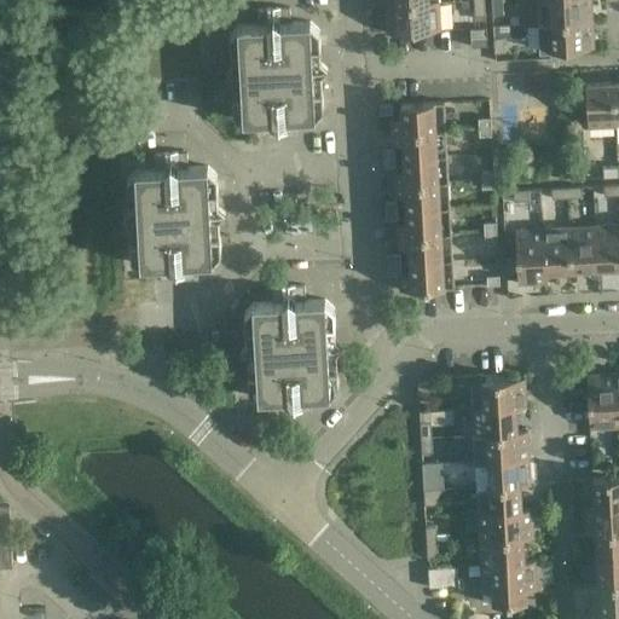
[(485,15),(484,0),(473,0),(474,16),(485,15)]
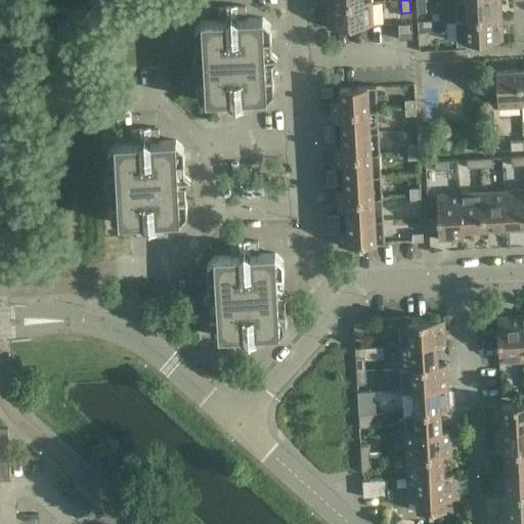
[(424,0),(416,0),(417,12),(426,11),(424,0)]
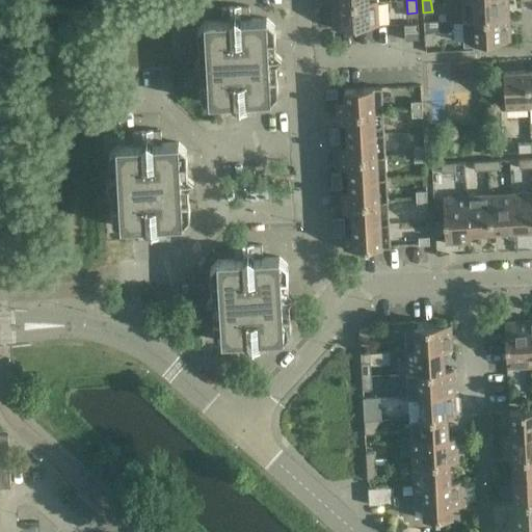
[(507,0),(461,0),(462,20),(509,17),(507,0)]
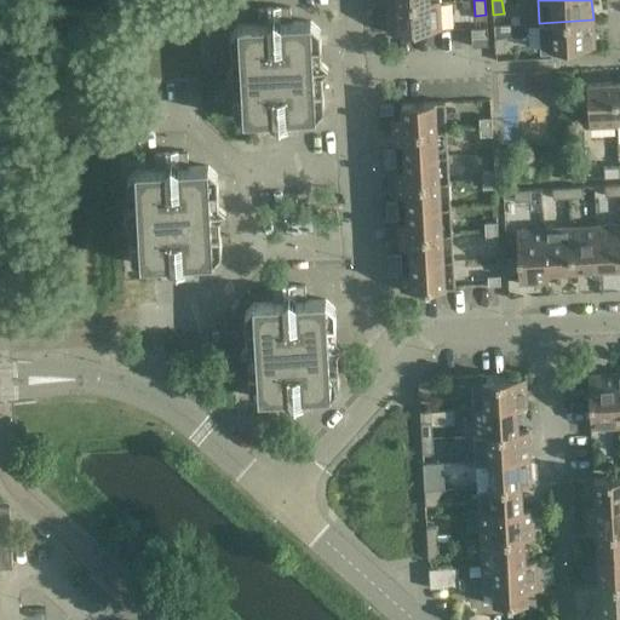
[(440,1),(396,4),(397,32),(441,29),(440,1)]
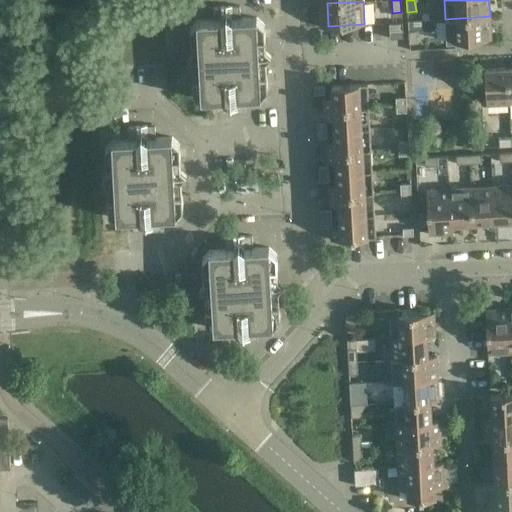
[(215,19),(202,20),(199,20),(192,28),(193,42),(200,42),(201,54),(193,55),(188,60),(194,65),(201,65),(202,77),(195,78),(195,92),(203,99),(217,98),(218,111),(227,110),(227,111),(239,110),(239,109),(245,109),(244,97),(261,96),(267,88),(266,74),(259,74),(259,62),(266,61),(271,56),(265,51),(258,51),(257,39),(265,38),(270,37),(270,30),(264,30),(264,24),(256,17),(240,18),(239,5),(234,6),(234,5),(222,6),(222,7),(214,7),(215,19)]
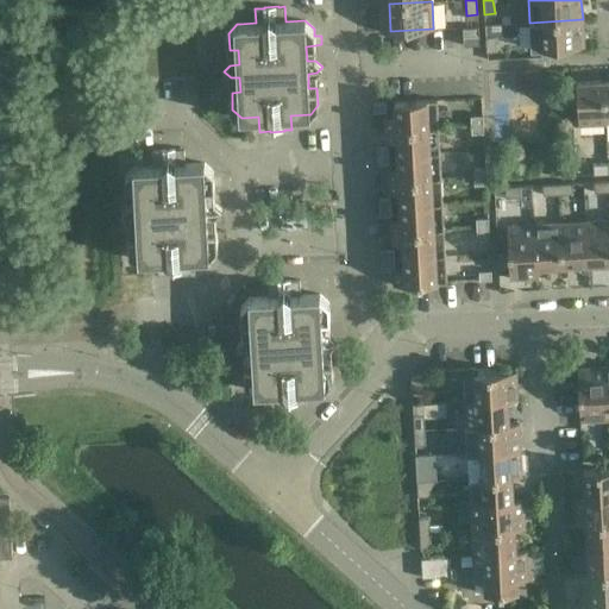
[(583,19),(529,23),(531,49),(573,46),(572,22),(583,22),(583,19)]
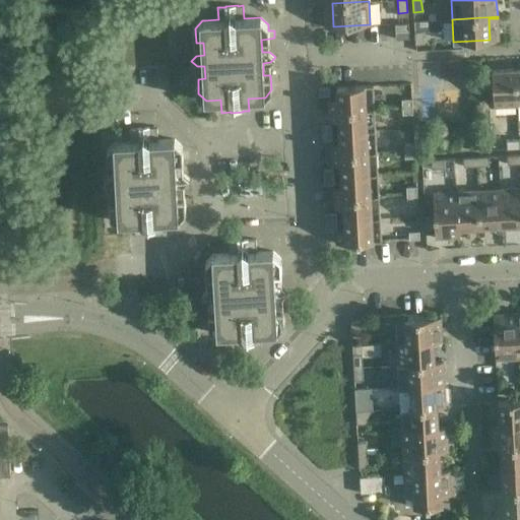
[(409,39),(408,22),(394,23),(395,39),(409,39)]
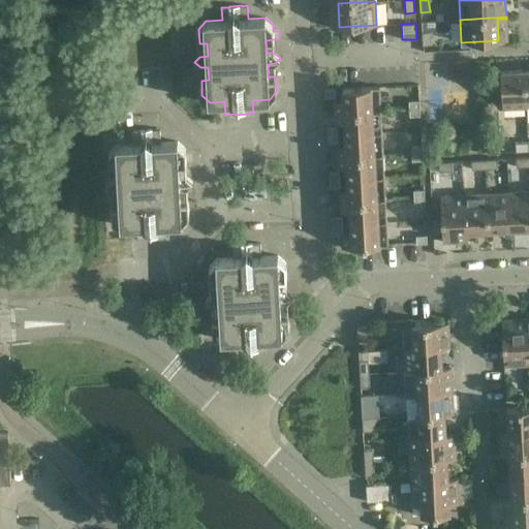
[(431,31),(422,32),(422,45),(431,44),(431,31)]
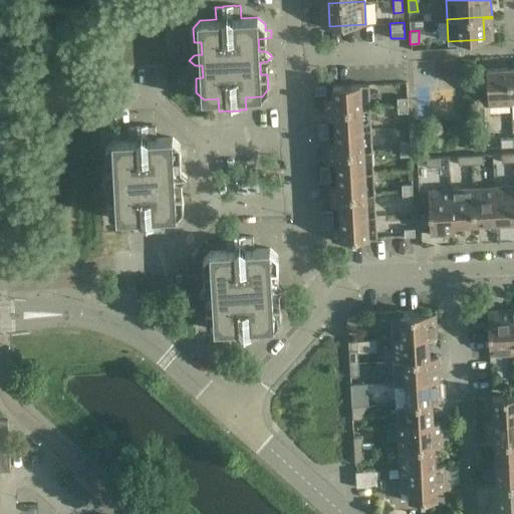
[(168,61),(181,61),(180,53),(167,54),(168,61)]
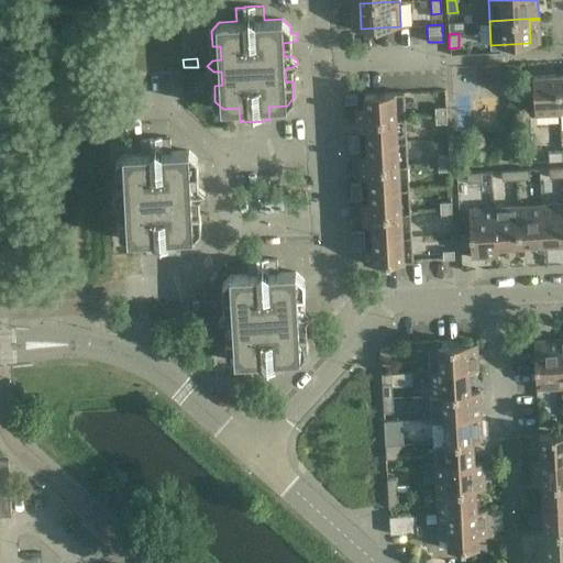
[(534,116),(560,114),(558,75),(532,76),(534,116)]
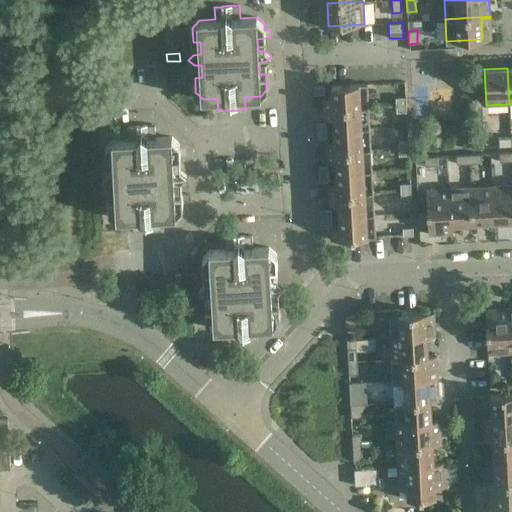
[(367,84),(331,86),(332,98),(323,99),(324,109),(368,107),(367,84)]
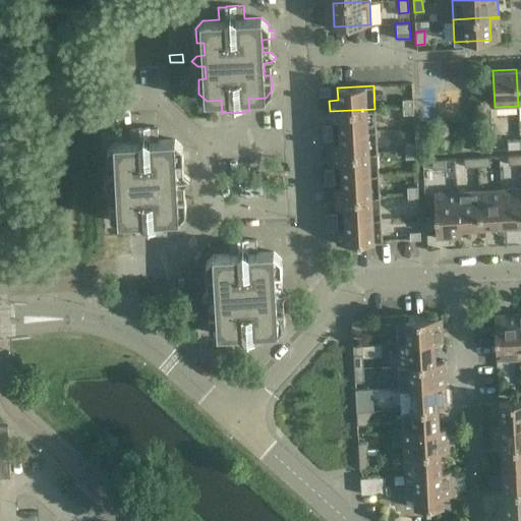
[(330,88),(319,89),(320,96),(330,96),(330,88)]
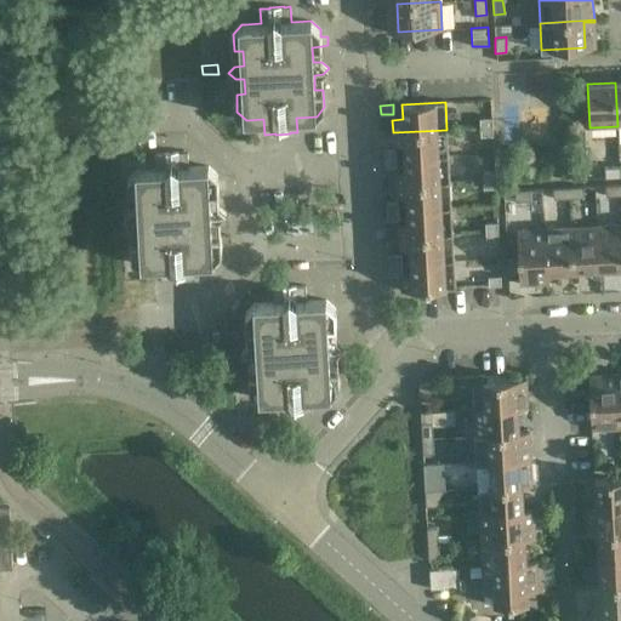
[(493,136),(491,118),(479,118),(480,136),(493,136)]
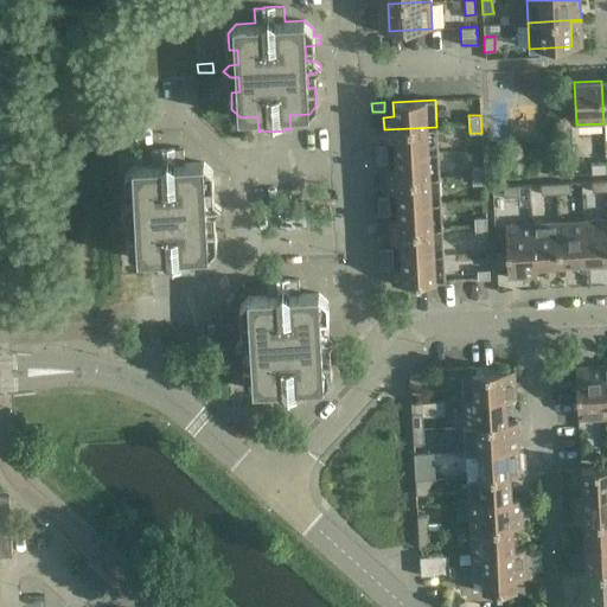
[(438,152),(436,127),(384,129),(384,141),(395,141),(395,142),(395,154),(438,152)]
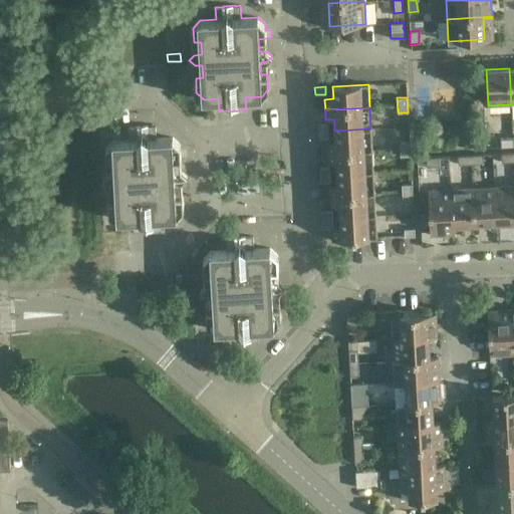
[(317,140),(328,139),(327,123),(316,124),(317,140)]
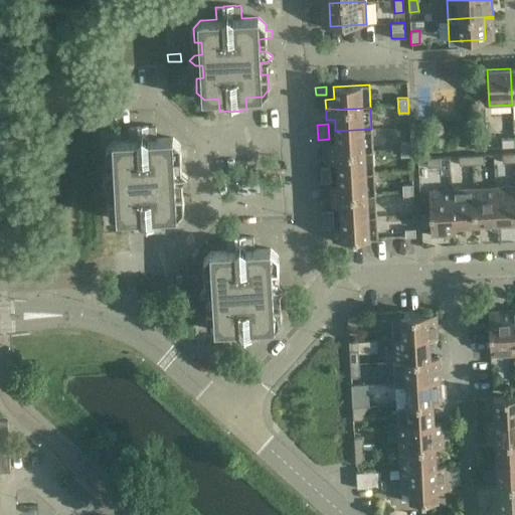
[(117,220),(127,219),(133,219),(133,231),(141,231),(141,232),(153,231),(153,230),(161,230),(160,217),(177,217),(183,209),(183,195),(175,195),(175,182),(182,182),(187,176),(181,171),(174,172),(174,159),(181,159),(186,159),(186,151),(180,151),(180,144),(172,138),(156,139),(155,126),(148,127),(148,126),(136,126),(136,127),(128,128),(129,140),(112,141),(106,148),(106,163),(114,162),(114,175),(107,175),(102,181),(108,186),(115,185),(116,198),(108,199),(109,213),(117,220)]
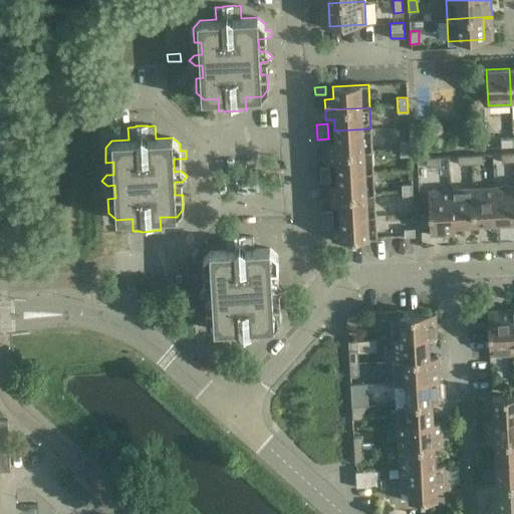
[(372,151),(370,129),(334,131),(335,138),(335,143),(327,143),(327,154),(372,151)]
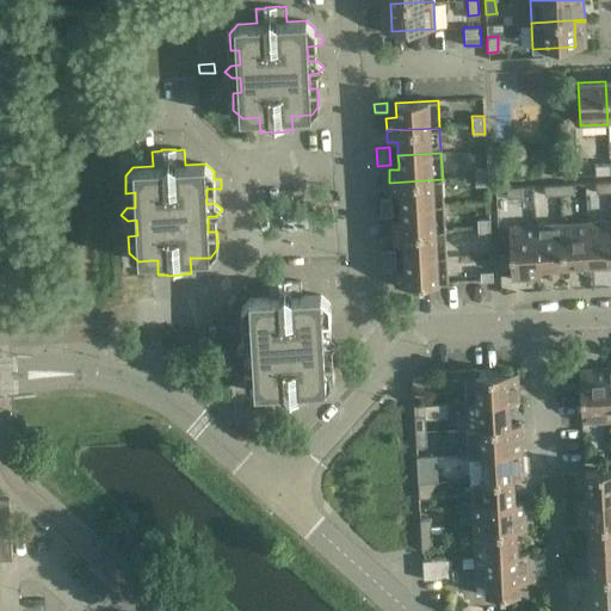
[(594,165),(594,176),(610,174),(609,164),(594,165)]
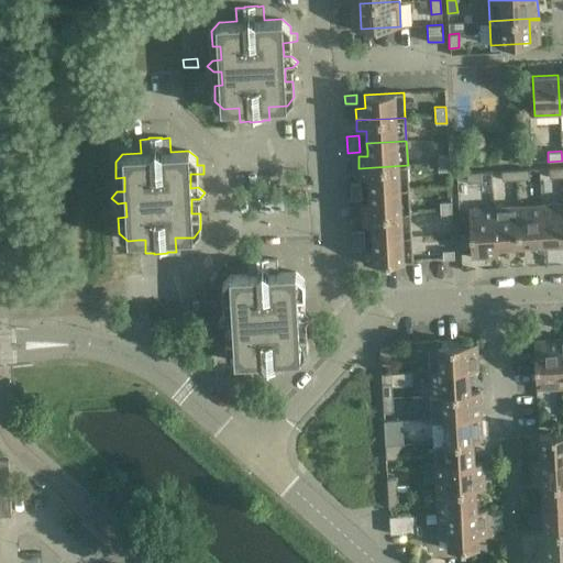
[(438,170),(450,170),(449,154),(437,154),(438,170)]
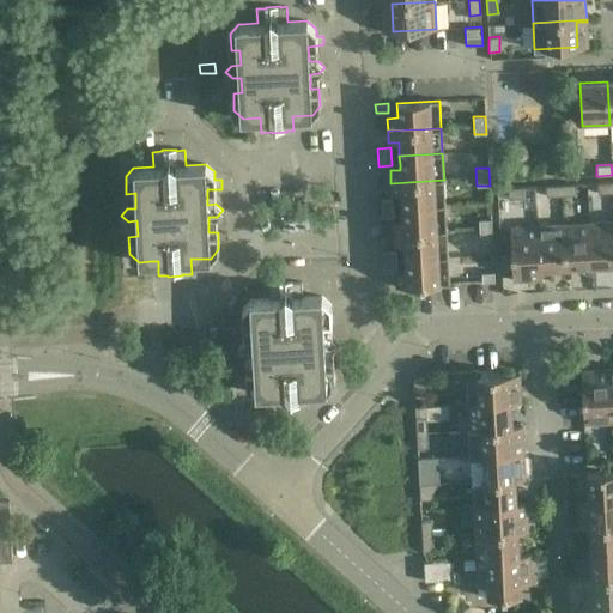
[(445,202),(444,180),(390,183),(390,184),(392,194),(401,194),(402,205),(402,207),(445,205),(445,202)]
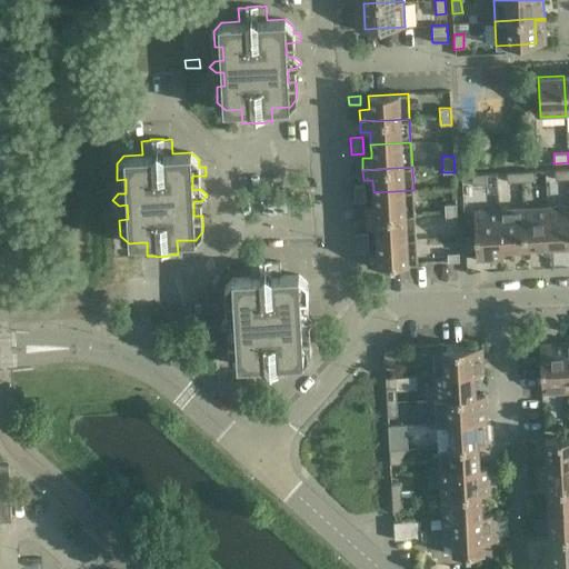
[(568,180),(568,171),(568,169),(555,170),(555,181),(568,180)]
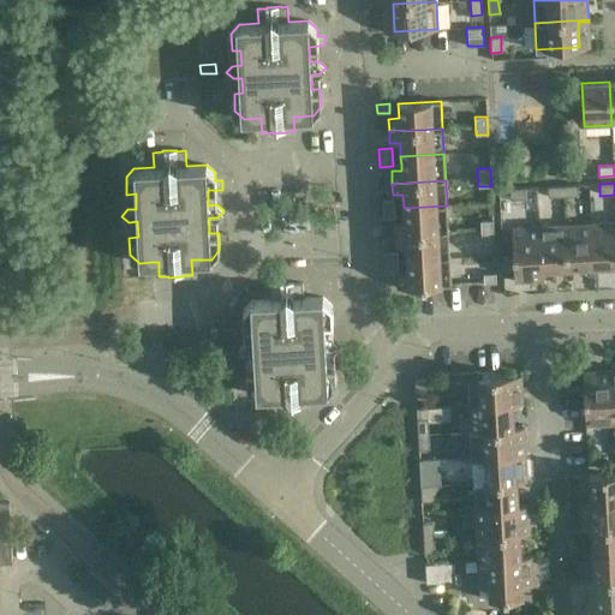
[(562,186),(563,197),(578,196),(578,185),(562,186)]
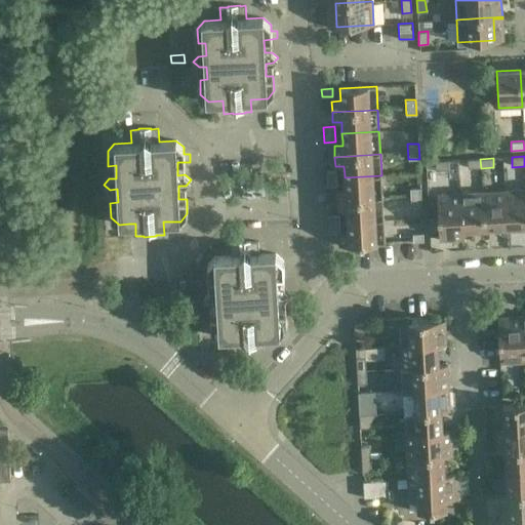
[(480,159),(468,160),(468,169),(481,168),(480,159)]
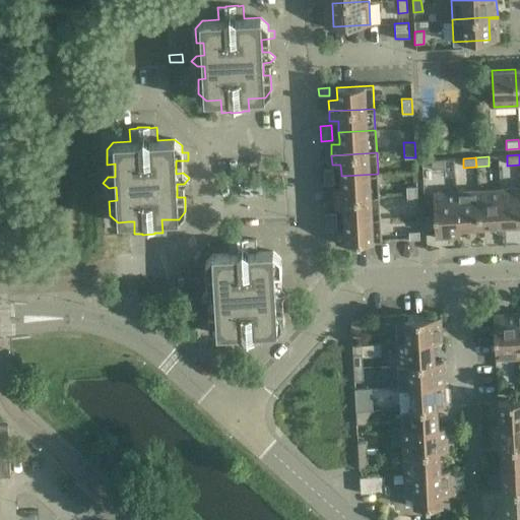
[(444,159),(431,160),(431,170),(444,169),(444,159)]
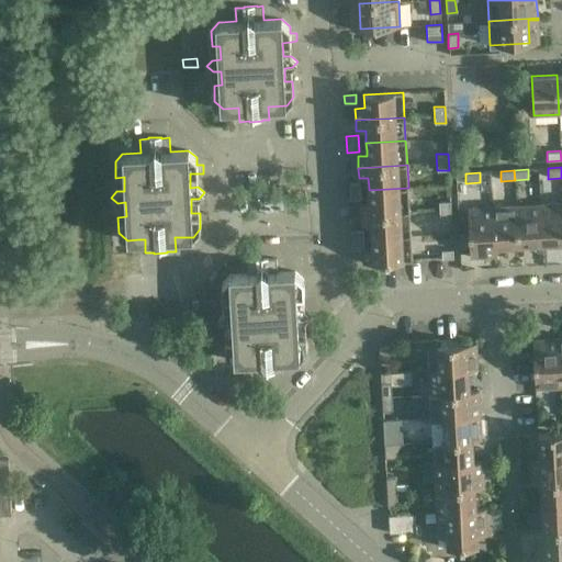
[(349,200),(361,199),(360,182),(349,183),(349,200)]
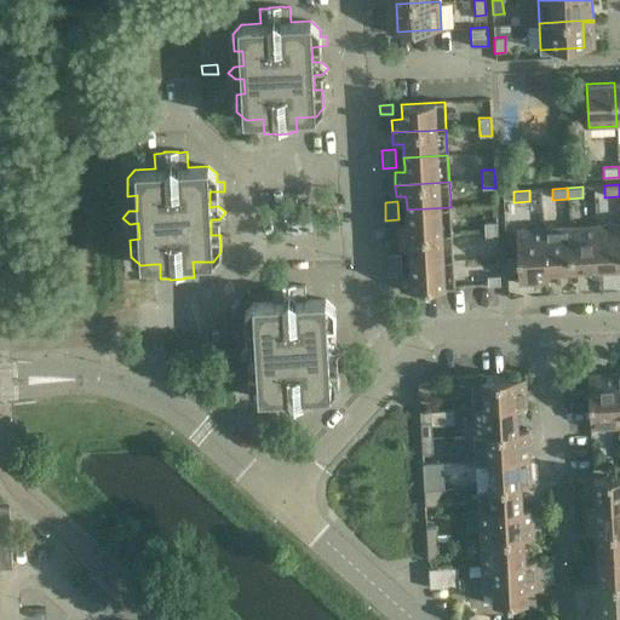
[(452,234),(451,207),(407,210),(407,224),(397,224),(397,228),(399,237),(452,234)]
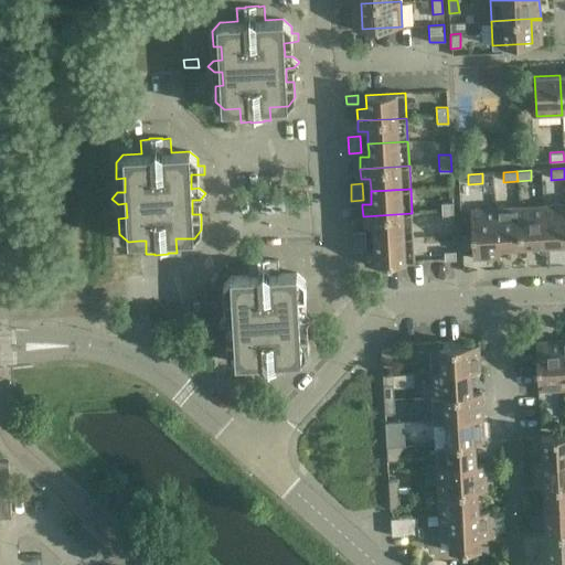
[(454,219),(452,202),(441,203),(443,219),(454,219)]
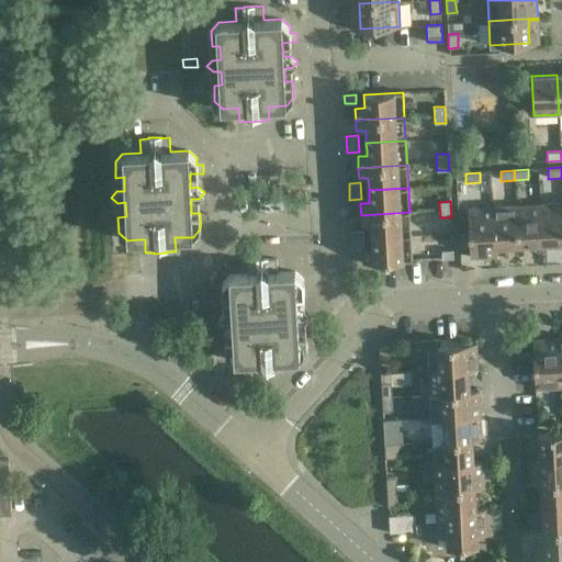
[(561,203),(540,204),(542,244),(561,243),(561,203)]
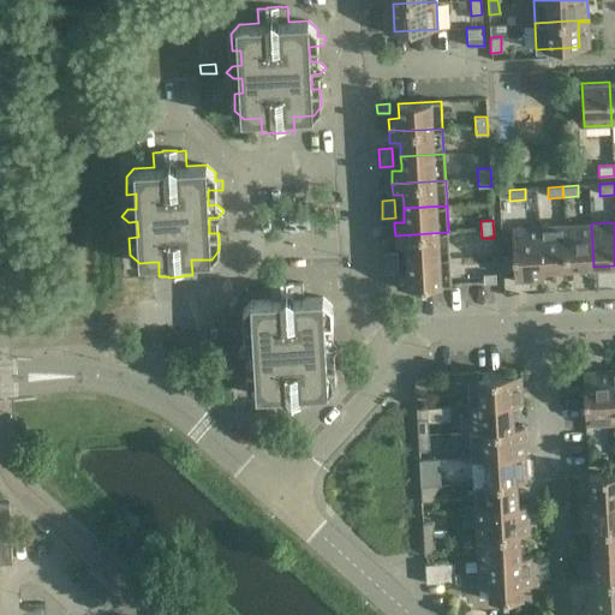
[(591,224),(565,225),(567,268),(593,267),(591,224)]
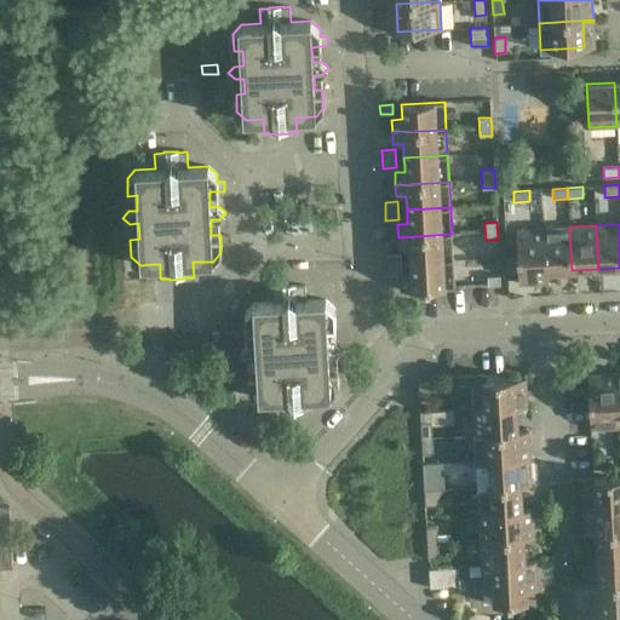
[(569,227),(544,229),(546,282),(546,271),(572,270),(569,227)]
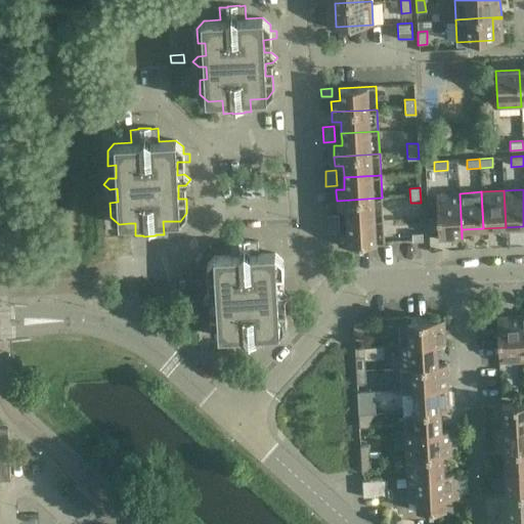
[(439,239),(462,238),(460,193),(436,194),(439,239)]
